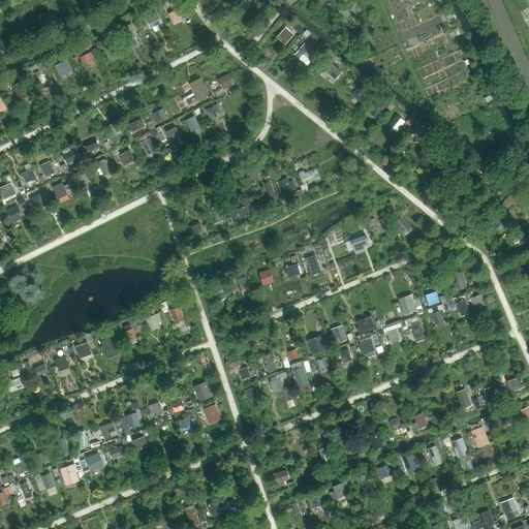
[(255,0),(252,6),(258,10),(262,4),(255,0)]
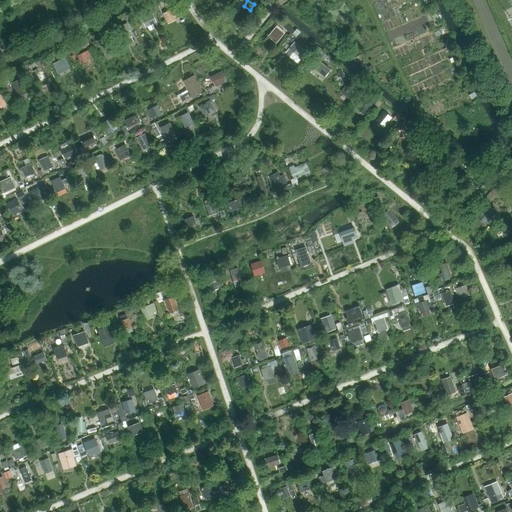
[(164,14),(163,14),(168,23),(175,20),(173,16),(177,15),(174,9),(164,14)]
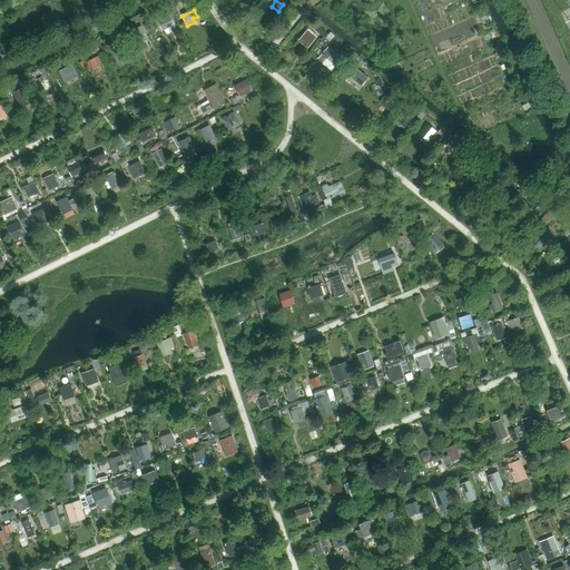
[(158,20),(163,31),(164,30),(175,25),(169,15),(158,20)]
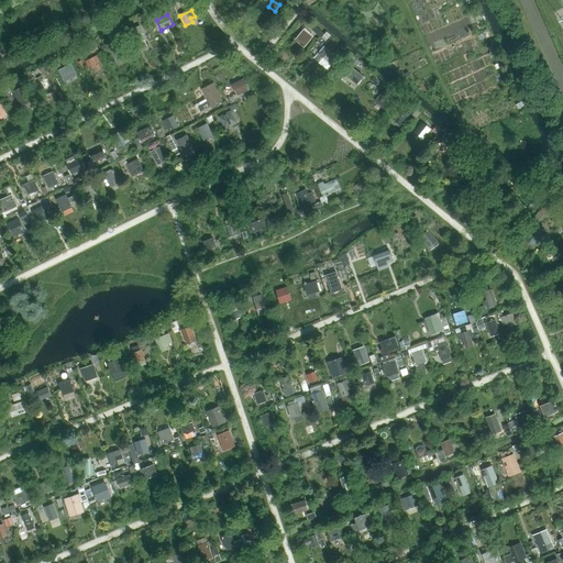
[(140,25),(130,31),(133,37),(135,36),(139,43),(144,40),(141,33),(143,32),(140,25)]
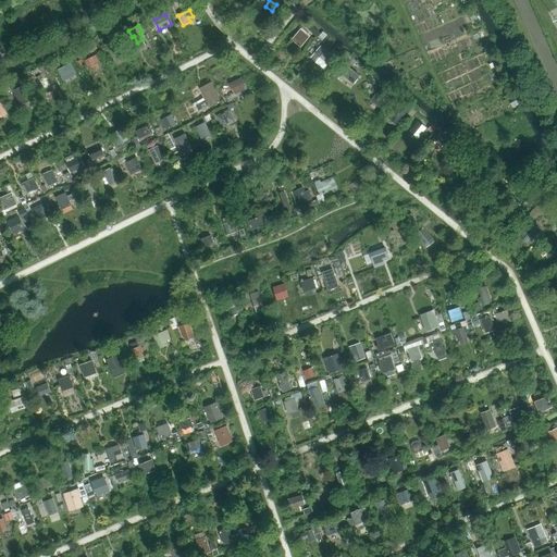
[(317,37),(320,34),(313,27),(310,32),(317,37)]
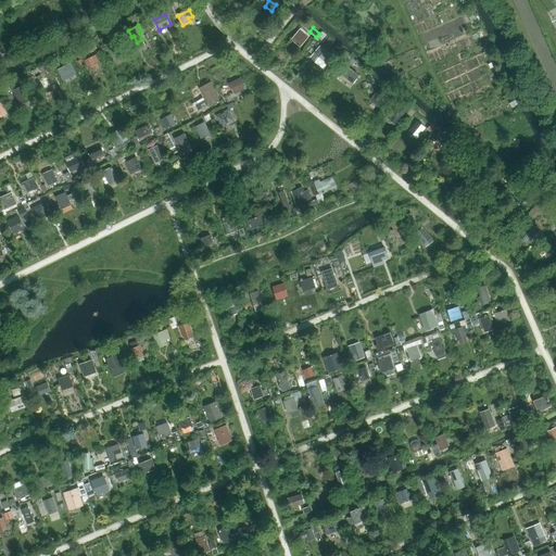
[(300,29),(291,39),(300,47),(308,37),(300,29)]
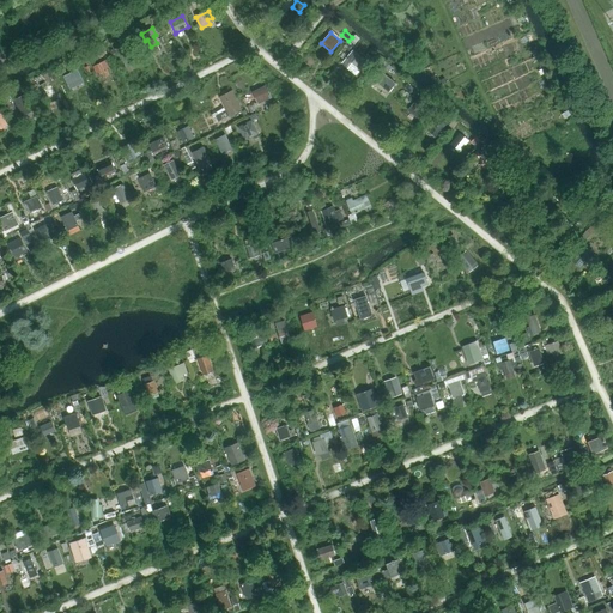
[(127,43),(115,49),(119,56),(121,55),(126,65),(135,60),(127,43)]
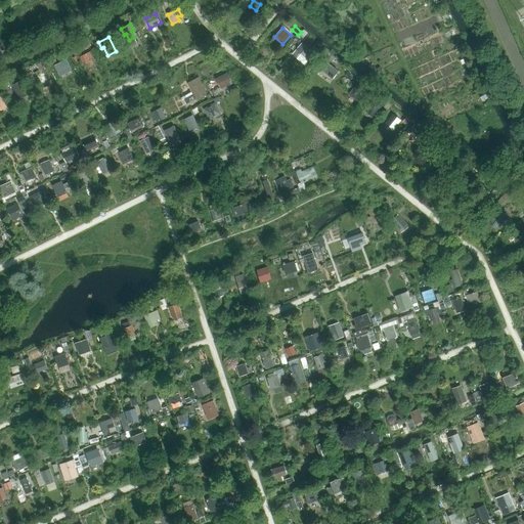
[(302,43),(296,50),(308,60),(314,53),(302,43)]
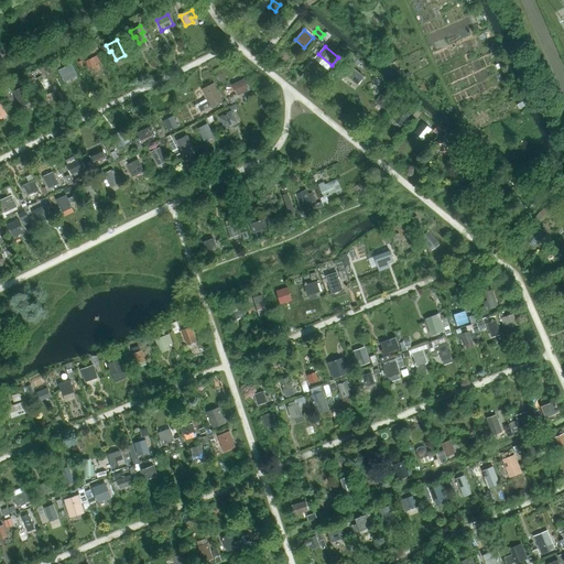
[(97,55),(86,61),(88,67),(90,66),(94,73),(95,73),(101,69),(98,63),(100,62),(97,55)]
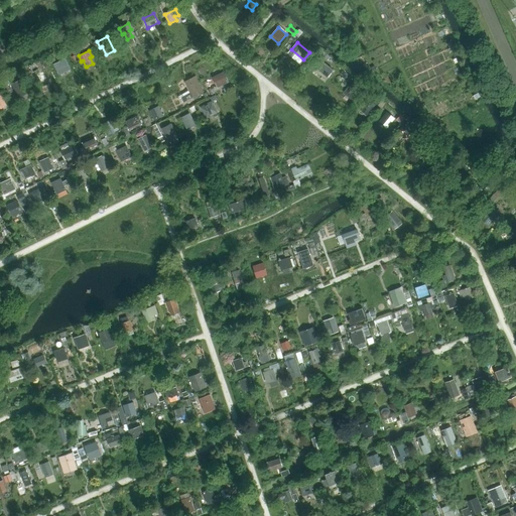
[(66,58),(53,63),(58,74),(70,69),(66,58)]
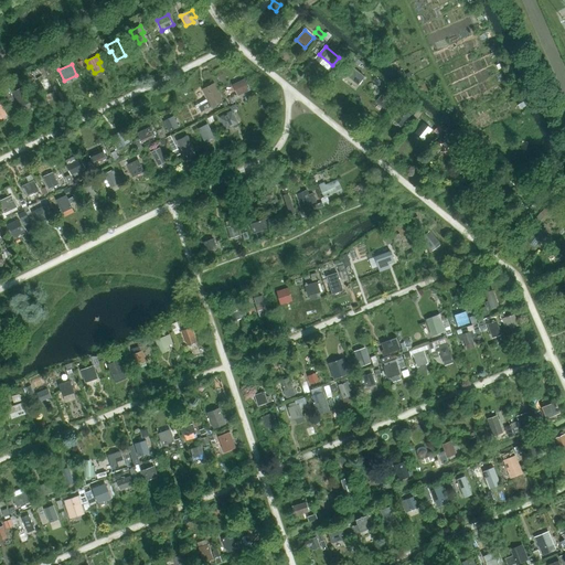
[(350,65),(343,73),(358,85),(364,76),(350,65)]
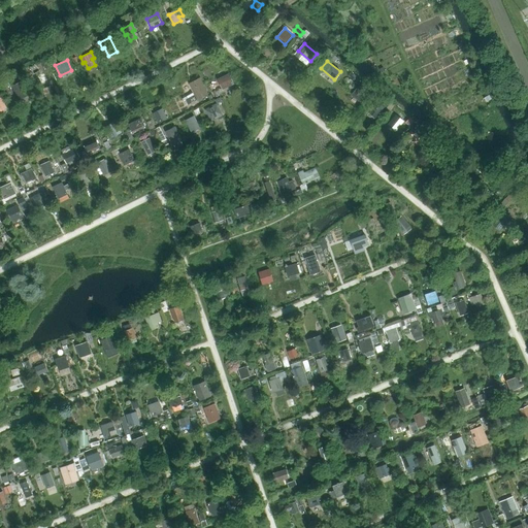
[(229,73),(218,79),(223,90),(234,84),(229,73)]
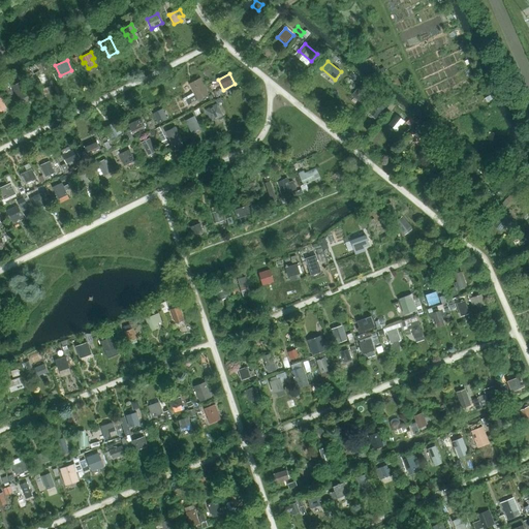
[(52,86),(47,76),(38,81),(42,90),(52,86)]
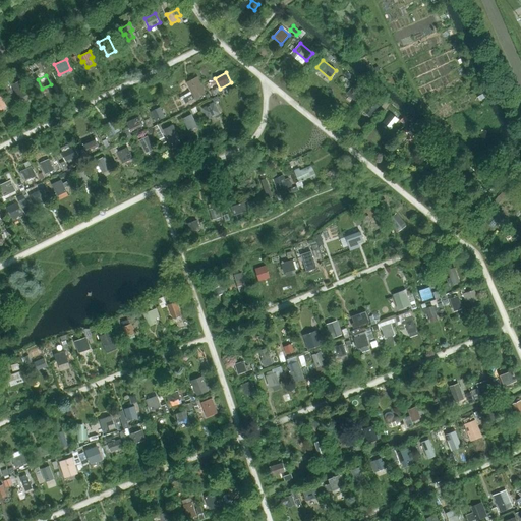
[(20,80),(12,84),(13,87),(15,91),(19,99),(27,94),(20,80)]
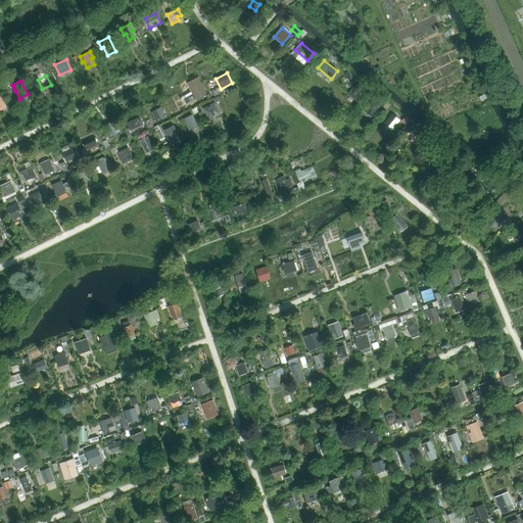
[(201,83),(190,88),(195,99),(204,94),(201,89),(203,88),(201,83)]
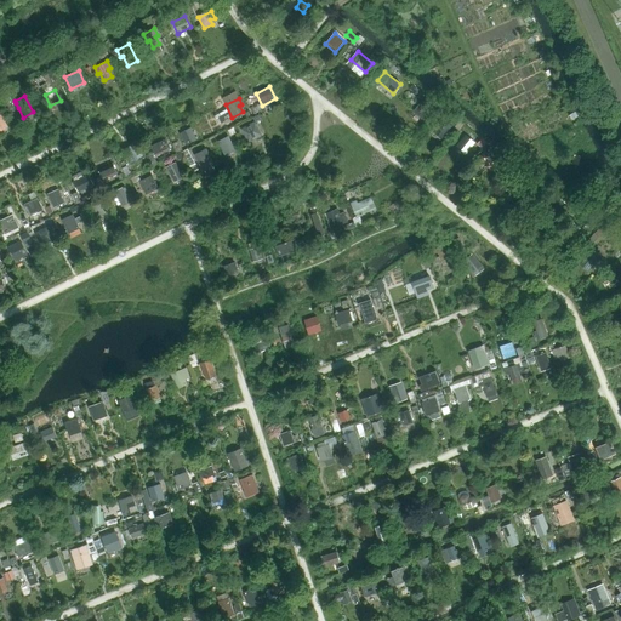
[(433,109),(422,101),(414,112),(425,120),(433,109)]
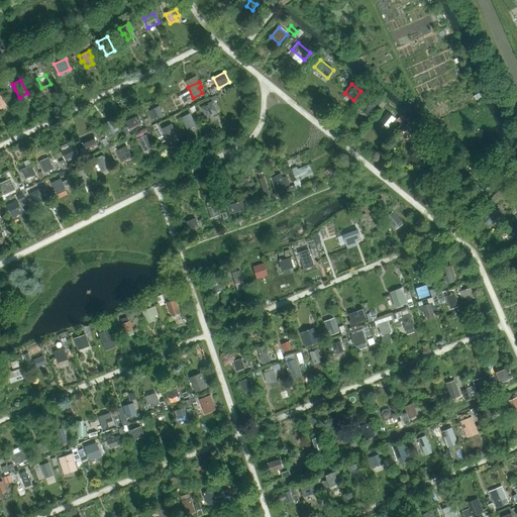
[(215,94),(213,88),(207,90),(210,97),(215,94)]
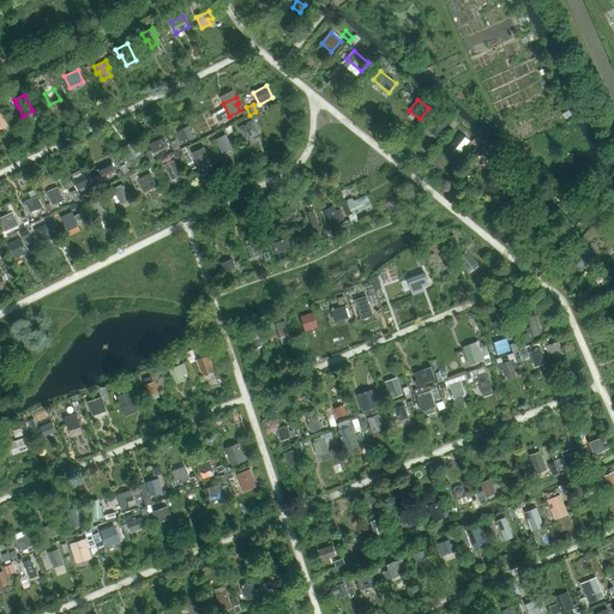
[(439,118),(431,128),(439,136),(449,125),(439,118)]
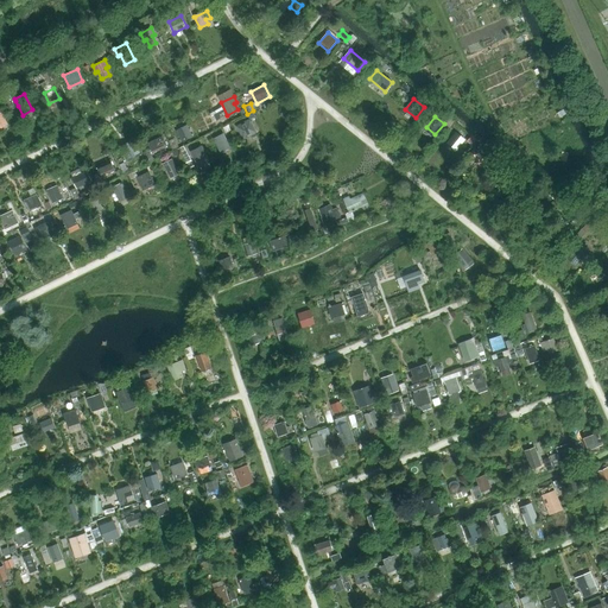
[(236,126),(244,140),(257,132),(251,122),(249,124),(247,120),(236,126)]
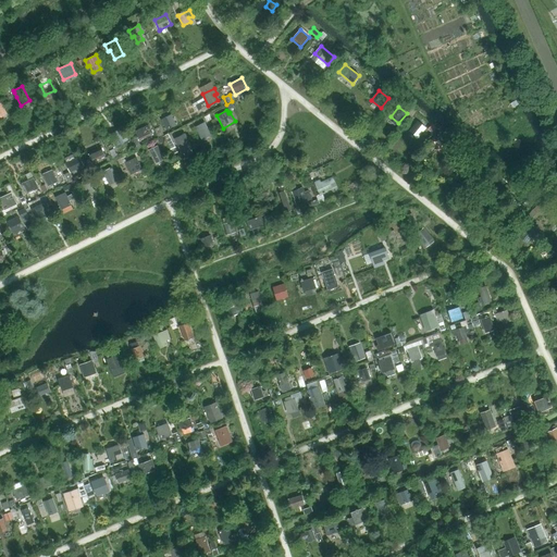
[(173,118),(162,123),(166,131),(176,125),(173,118)]
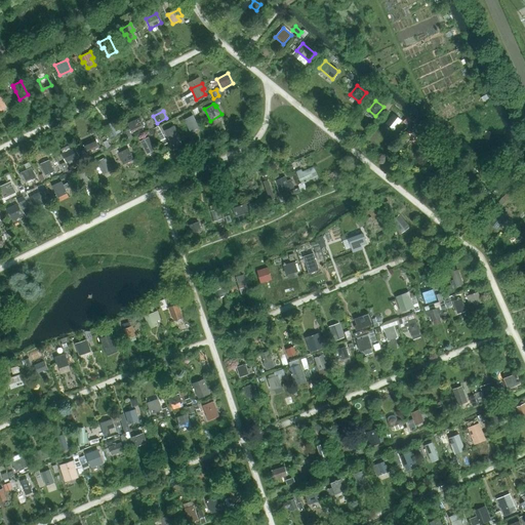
[(394,114),(386,124),(394,131),(402,121),(394,114)]
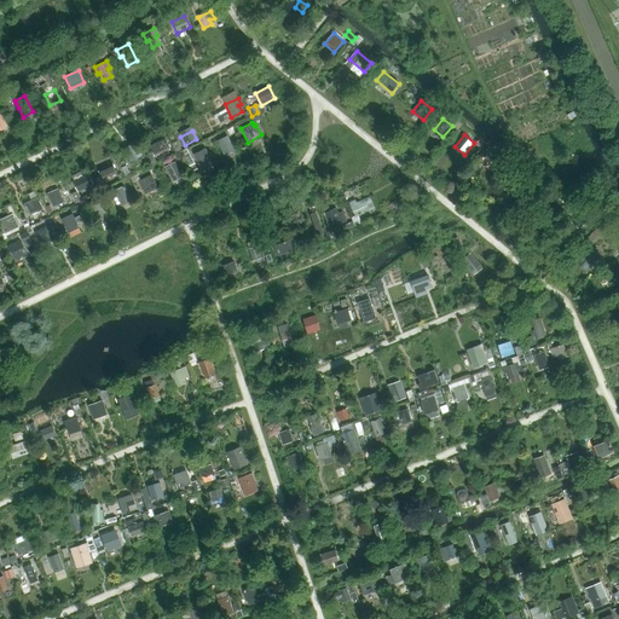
[(227,136),(217,140),(218,142),(224,155),(235,150),(227,136)]
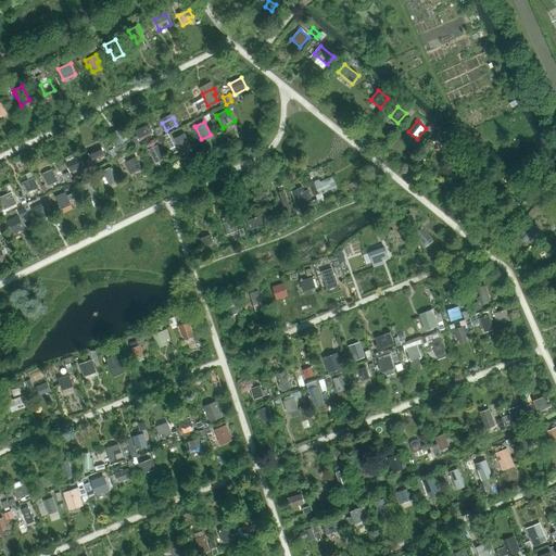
[(148,123),(135,129),(139,139),(140,140),(153,134),(148,123)]
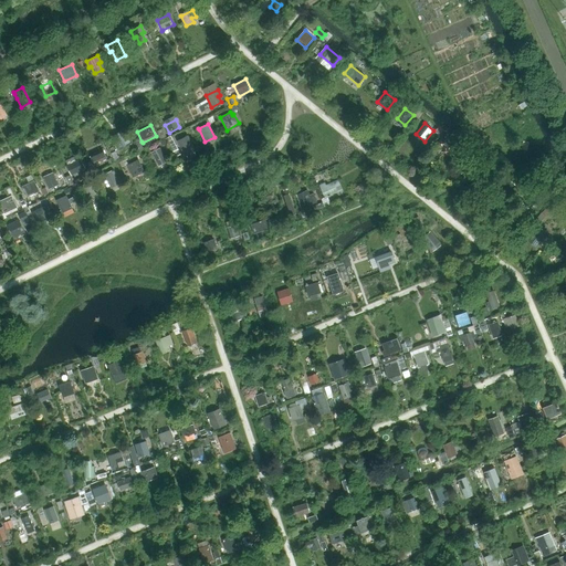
[(128,134),(115,139),(119,149),(133,143),(128,134)]
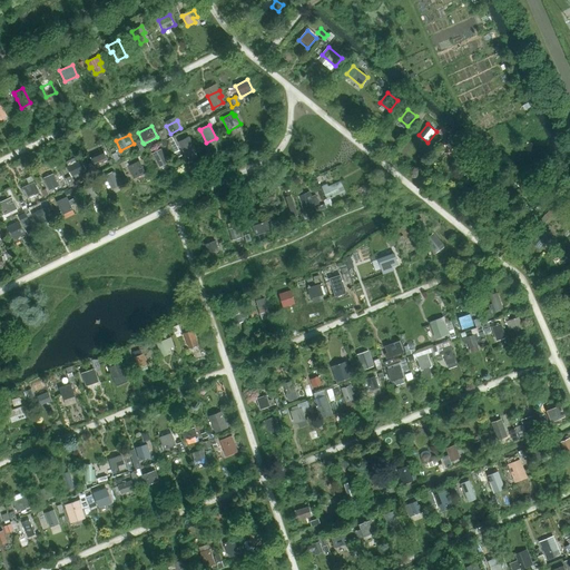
[(189,137),(178,141),(186,158),(197,153),(189,137)]
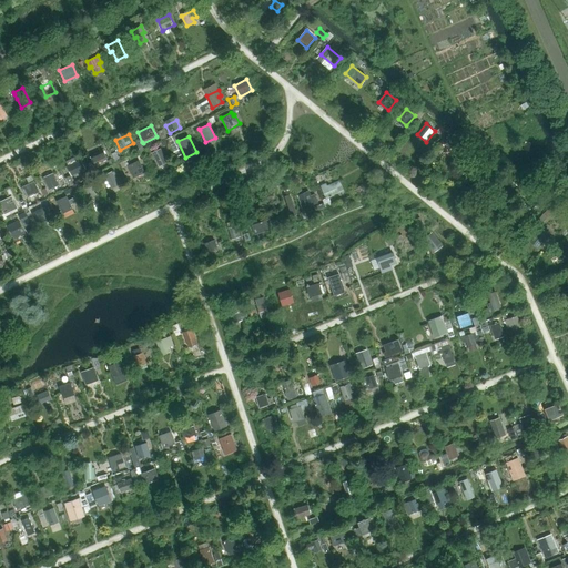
[(444,139),(433,151),(442,159),(443,156),(445,158),(446,156),(447,158),(455,148),(444,139)]
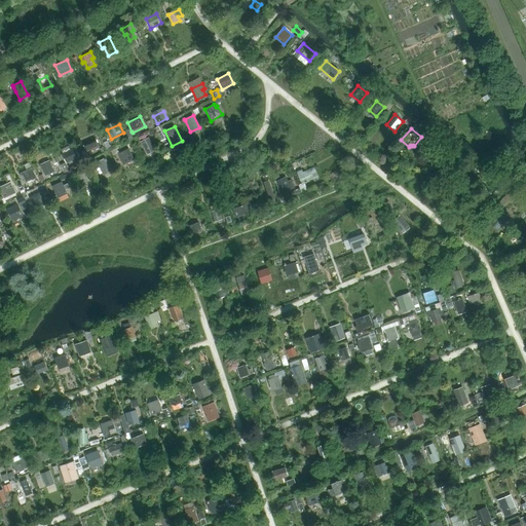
[(129,129),(124,133),(128,142),(134,140),(129,129)]
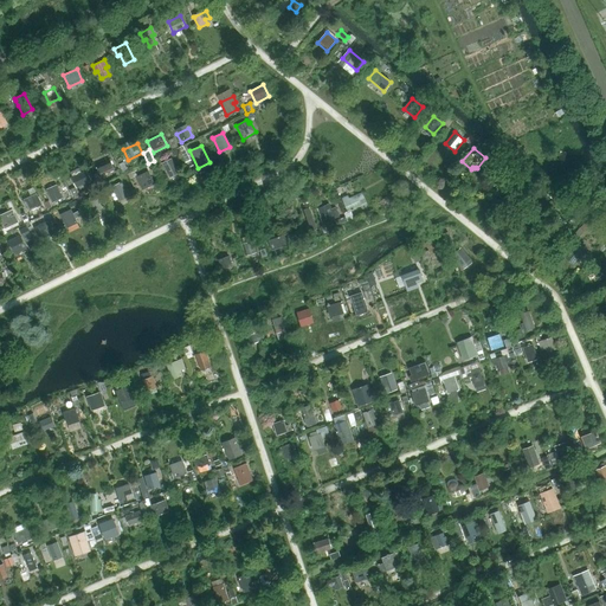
[(172,159),(162,163),(169,178),(179,173),(172,159)]
